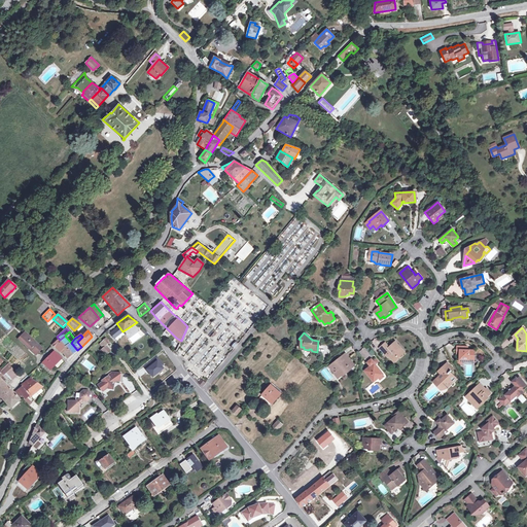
[(176,338),(173,335),(165,344),(168,347),(170,345),(171,346),(176,338)]
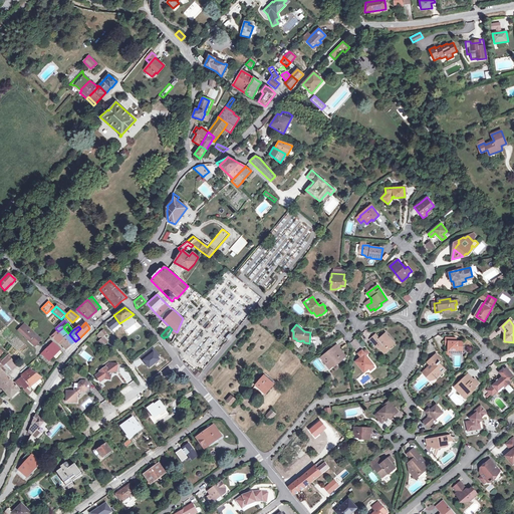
[(63,327),(58,331),(59,332),(57,334),(56,333),(52,337),(58,343),(59,341),(66,350),(75,341),(69,334),(63,327)]
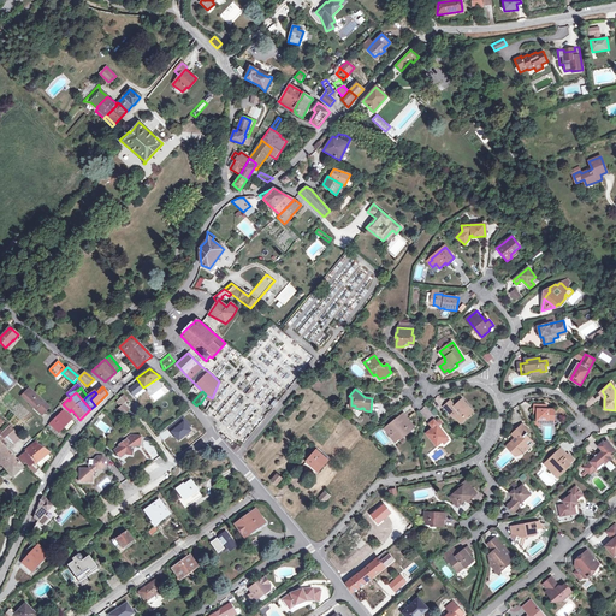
[(33,395),(30,397),(27,401),(34,408),(37,406),(39,407),(42,410),(47,406),(39,397),(36,400),(33,395)]
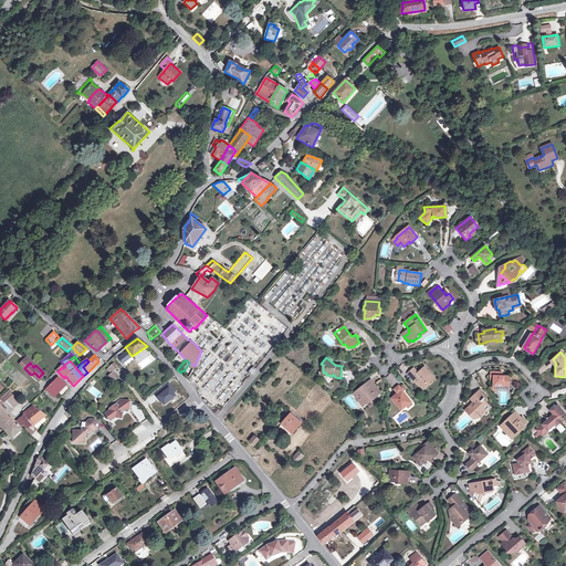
[(195,366),(189,363),(184,371),(182,370),(180,373),(185,378),(190,376),(194,369),(195,366)]
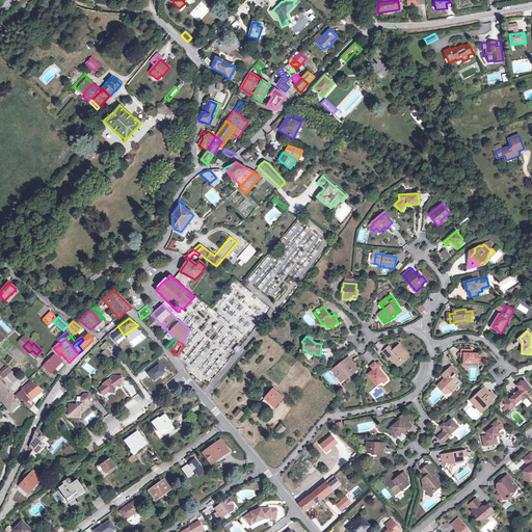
[(102,349),(104,348),(106,350),(102,353),(106,358),(111,354),(107,349),(110,346),(107,342),(100,347),(102,349)]
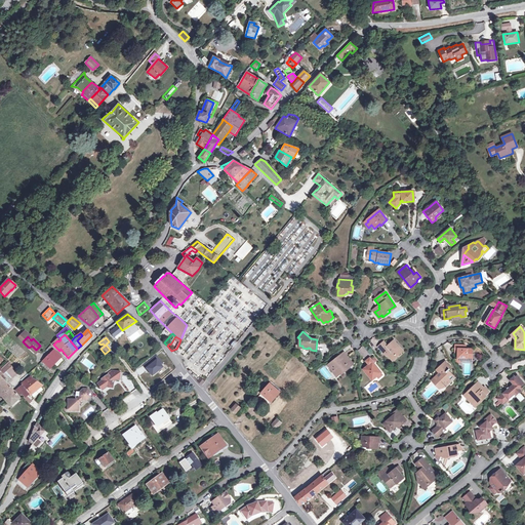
[(396,355),(403,349),(394,340),(388,346),(387,347),(382,342),(378,347),(387,356),(388,355),(393,360),(397,356),(396,355)]
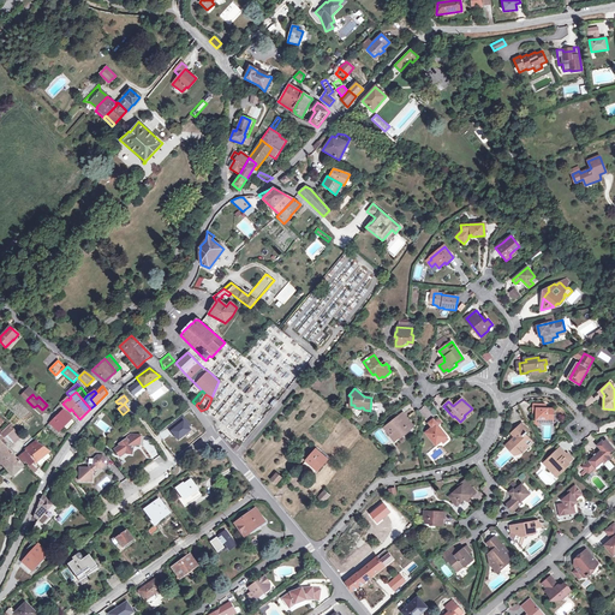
[(37,405),(34,407),(36,410),(42,415),(45,412),(42,410),(39,406),(37,405)]
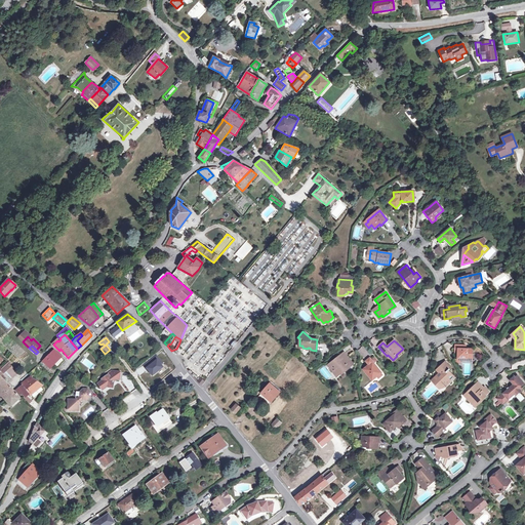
[(362,358),(368,356),(364,347),(359,349),(362,358)]
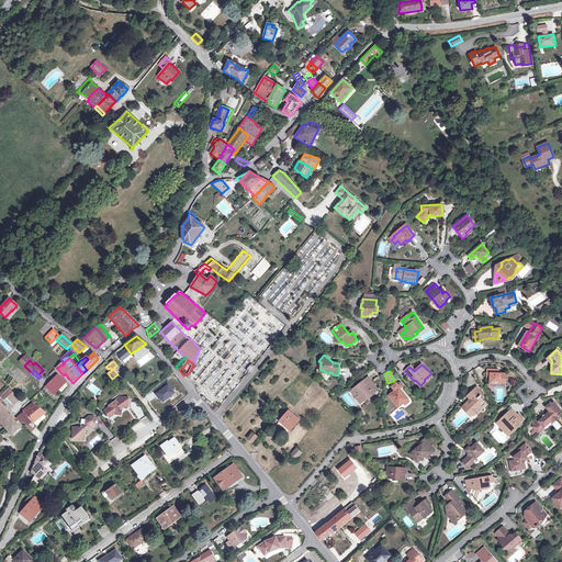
[(489,382),(504,382),(504,372),(497,372),(489,372),(489,378),(489,382)]
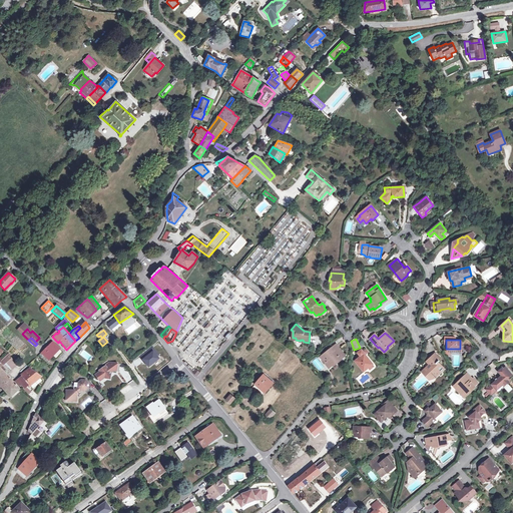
[(56,360),(62,353),(52,343),(48,346),(41,353),(48,360),(52,356),(56,360)]
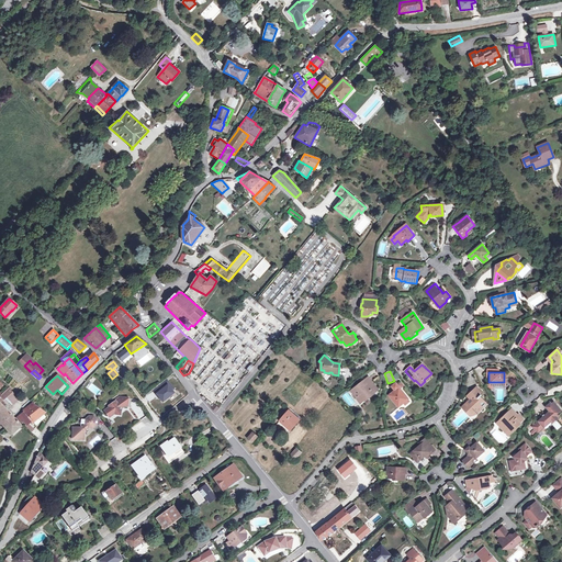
[(351,391),(356,397),(360,394),(364,401),(374,393),(373,392),(378,389),(373,383),(372,383),(368,378),(360,384),(358,386),(357,386),(351,391)]
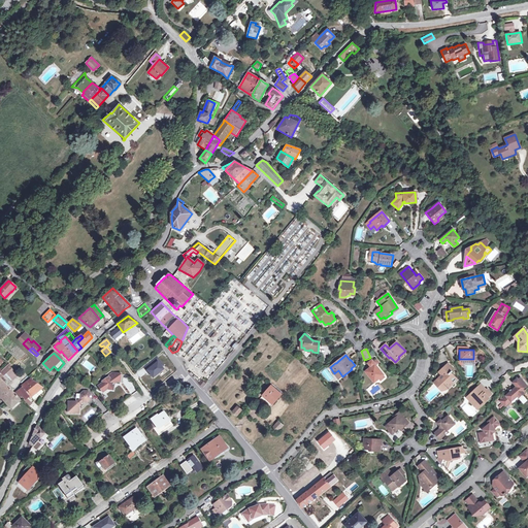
[(157,358),(144,367),(153,377),(162,369),(160,367),(163,365),(157,358)]
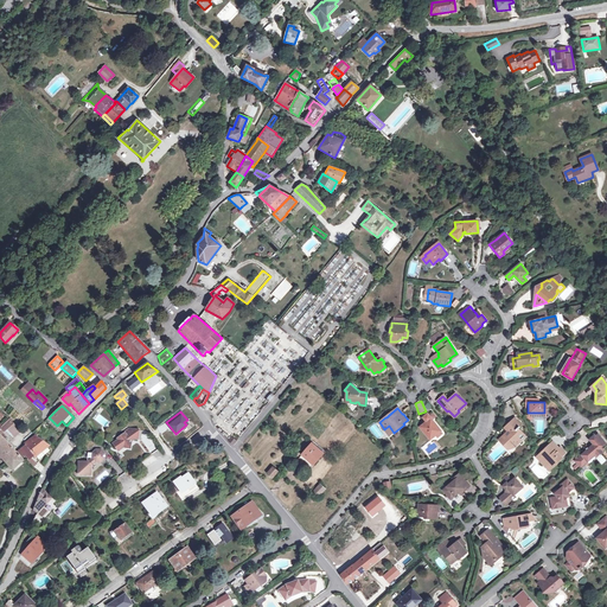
[(423,419),(425,420),(426,422),(422,426),(420,427),(429,440),(436,435),(440,432),(432,420),(428,415),(423,419)]
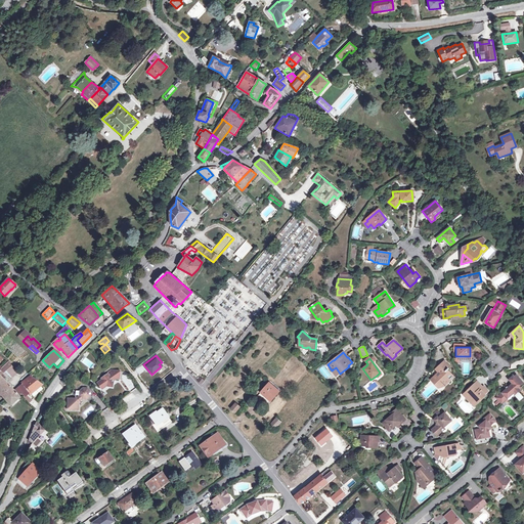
[(448,382),(453,377),(447,370),(448,369),(444,361),(436,369),(438,373),(431,380),(437,387),(440,384),(442,386),(447,382),(448,382)]
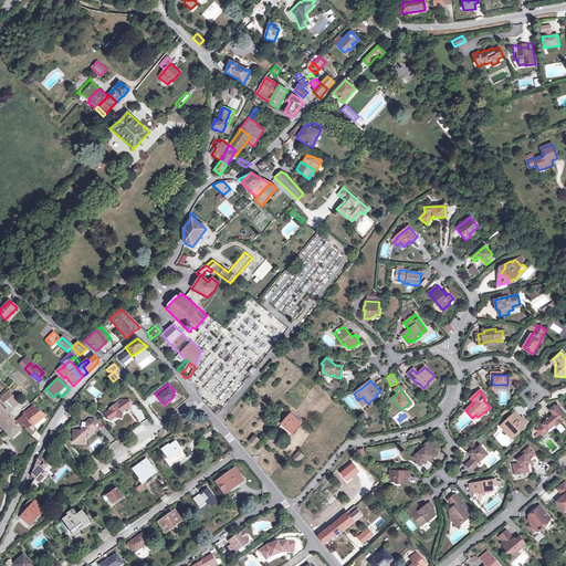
[(1,399),(3,402),(11,395),(9,392),(1,399)]
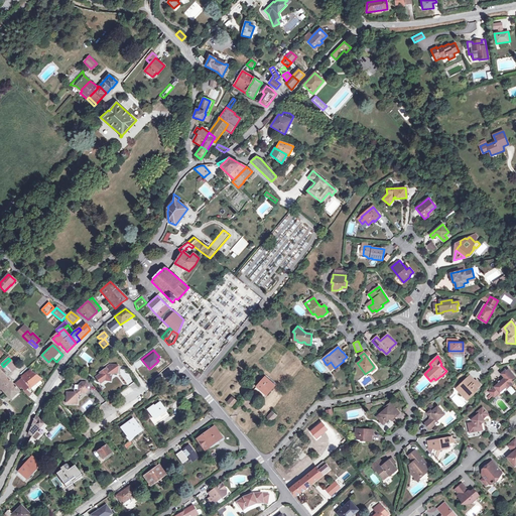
[(331,362),(327,365),(327,366),(331,371),(335,368),(331,362)]
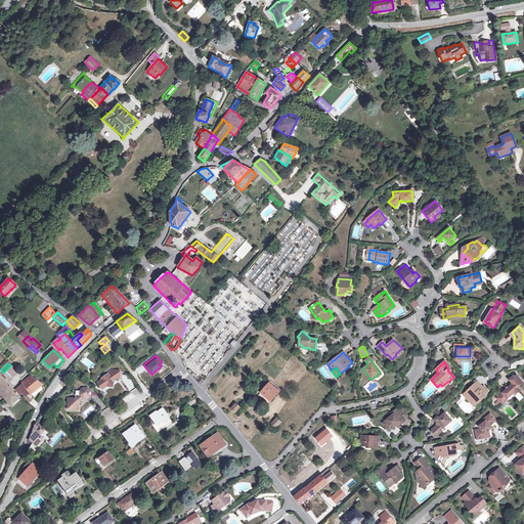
[(96,384),(100,388),(104,385),(106,387),(113,388),(114,382),(116,380),(119,381),(121,372),(118,372),(116,373),(108,378),(106,375),(100,380),(97,382),(98,383),(96,384)]
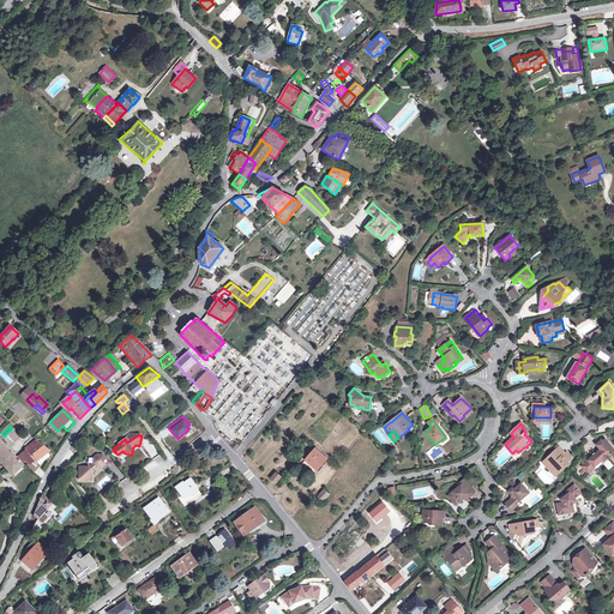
[(0,440),(0,461),(12,476),(23,467),(0,440)]
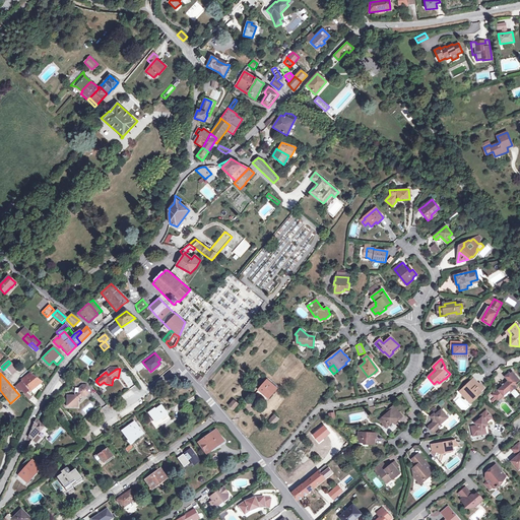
[(515,383),(517,381),(516,380),(518,379),(513,373),(511,374),(510,373),(506,376),(509,380),(507,382),(508,383),(505,385),(505,384),(504,384),(503,384),(502,384),(502,385),(502,386),(497,391),(497,392),(493,395),(498,401),(509,390),(511,392),(514,389),(515,390),(518,387),(515,383)]
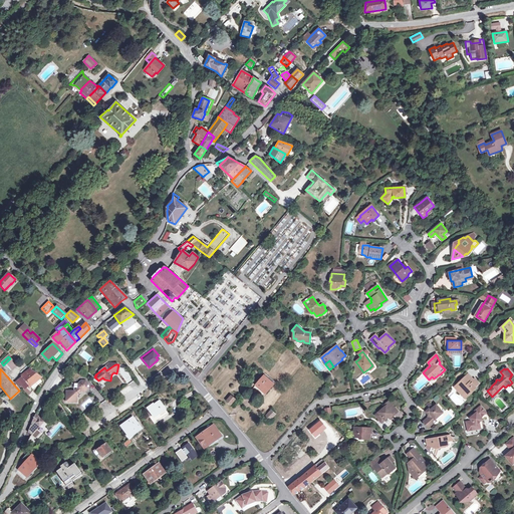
[(25,374),(17,380),(20,386),(23,389),(25,388),(27,386),(29,388),(41,377),(31,370),(28,372),(26,370),(23,372),(25,374)]
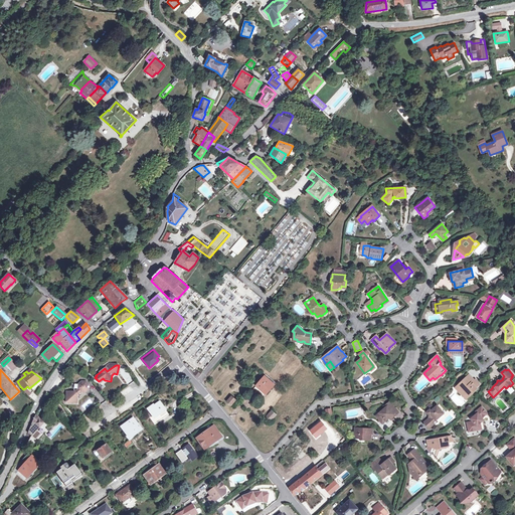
[(472,380),(473,379),(468,374),(458,383),(459,385),(456,388),(461,393),(463,391),(467,395),(474,388),(479,383),(475,379),(474,380),(473,382),(472,380)]
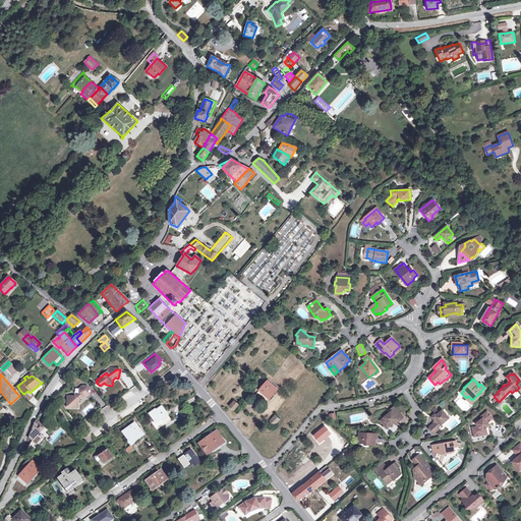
[(278,390),(277,389),(272,385),(268,381),(255,395),(257,397),(258,395),(267,402),(278,390)]
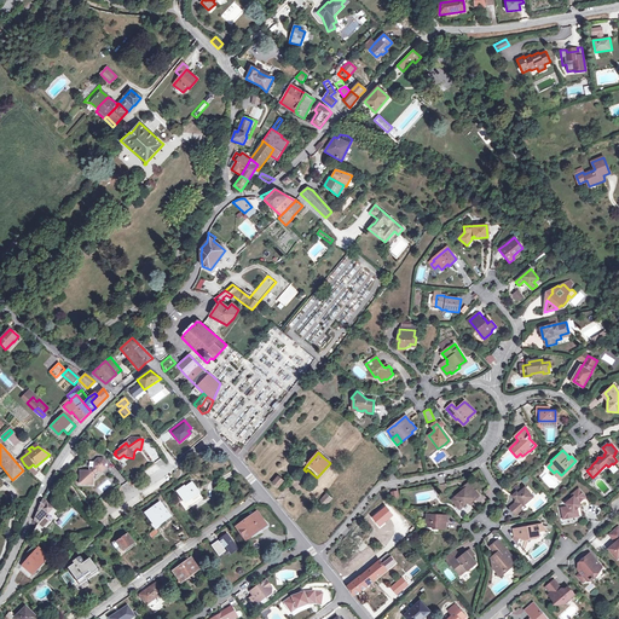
[(102,473),(105,470),(106,464),(103,461),(97,460),(93,464),(93,469),(88,474),(79,474),(79,486),(92,486),(92,478),(97,474),(102,473)]
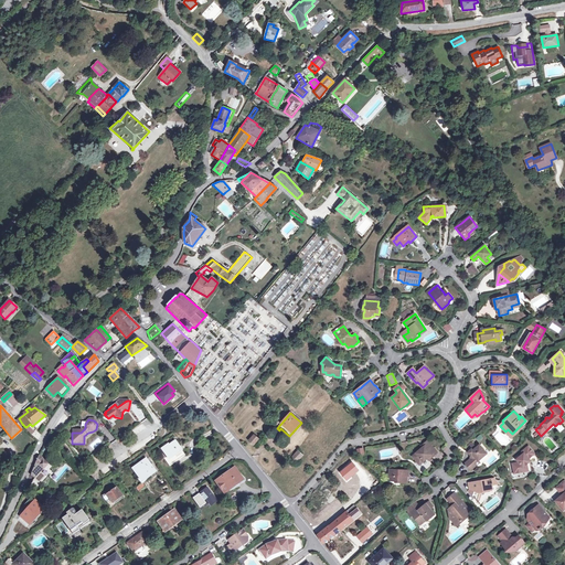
[(558,423),(555,426),(561,432),(564,427),(564,423),(563,420),(560,424),(558,423)]
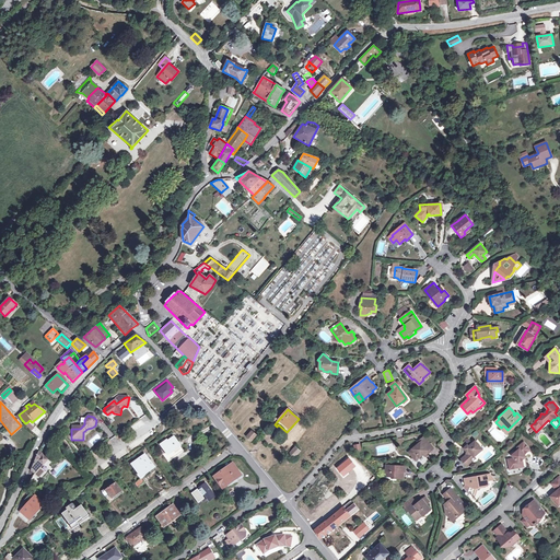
[(246,436),(251,441),(256,434),(252,430),(246,436)]
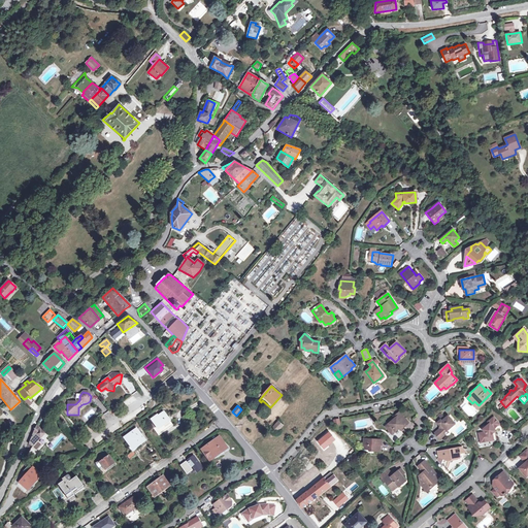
[(156,426),(153,428),(159,435),(172,425),(163,411),(156,418),(155,417),(151,420),(156,426)]
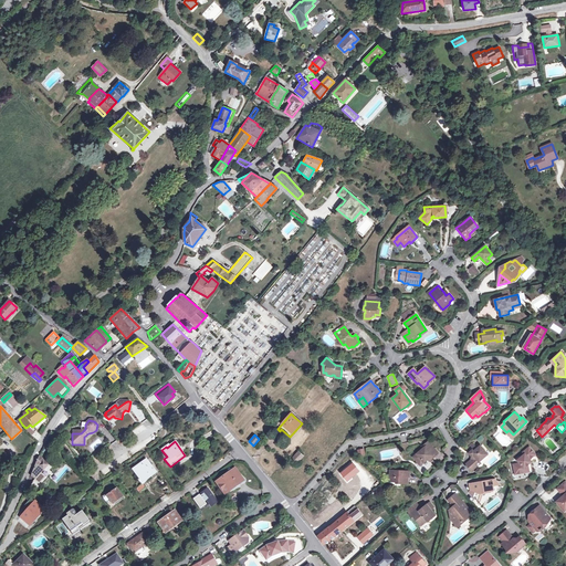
[(430,442),(426,446),(427,447),(426,448),(413,457),(425,471),(432,465),(429,461),(439,453),(430,442)]
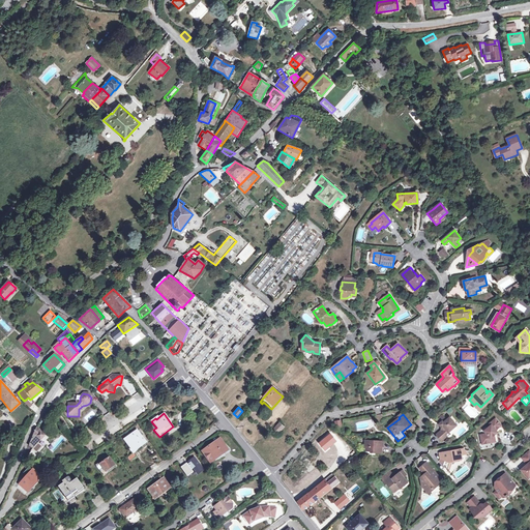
[(446,435),(457,424),(449,417),(447,419),(443,415),(439,419),(441,422),(439,424),(442,427),(442,430),(437,435),(443,441),(447,436),(446,435)]
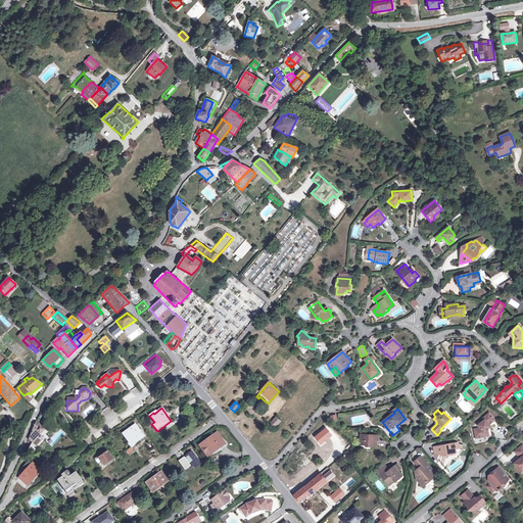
[(475,438),(488,436),(487,430),(488,429),(487,427),(488,425),(494,420),(488,414),(483,419),(484,420),(478,426),(480,428),(479,429),(474,430),(475,438)]
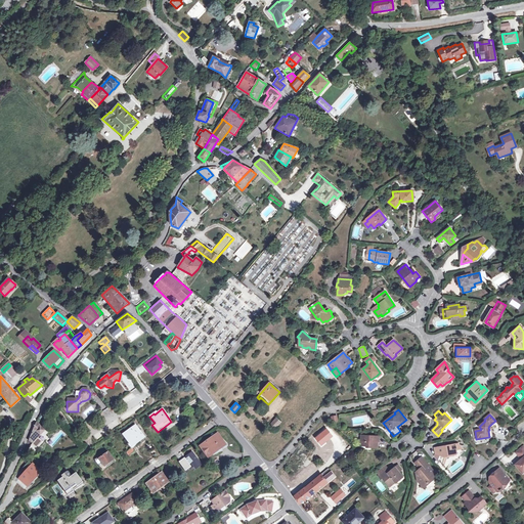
[(275,419),(270,424),(275,428),(280,423),(275,419)]
